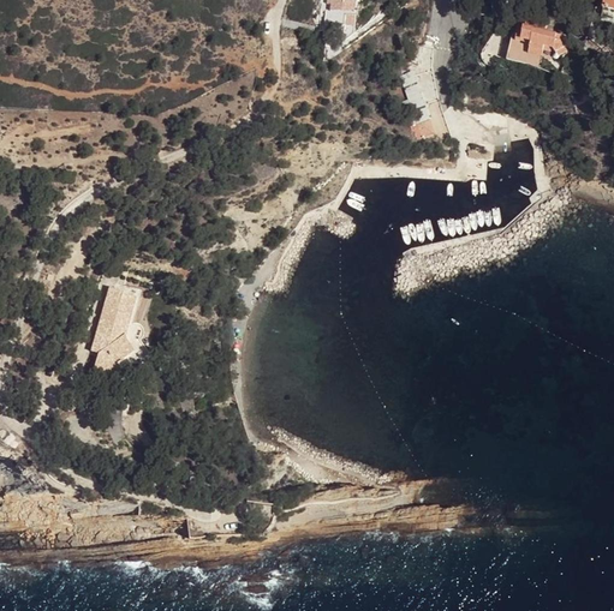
[(353,27),(356,0),(331,0),(328,23),(353,27)]
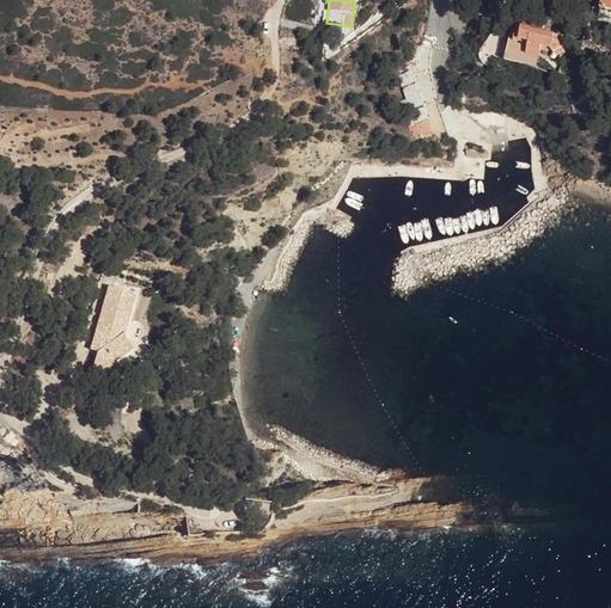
[(566,34),(542,29),(544,19),(527,16),(525,25),(520,24),(519,34),(518,38),(520,40),(521,40),(523,38),(524,38),(524,37),(527,37),(526,41),(525,47),(539,49),(539,45),(550,47),(553,51),(554,53),(560,49),(563,47),(566,34)]
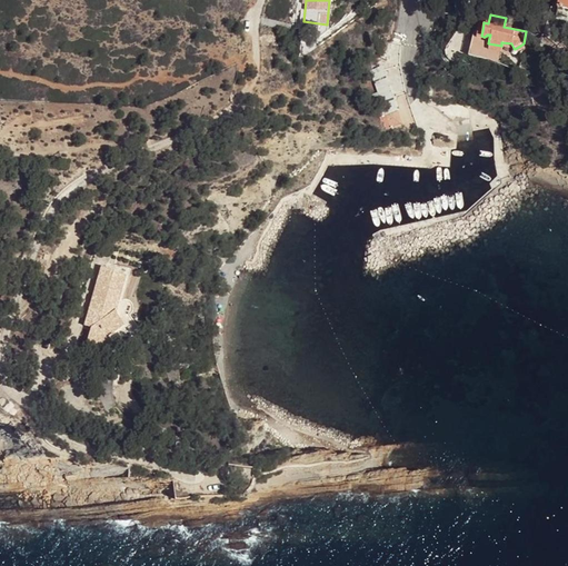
[(489,38),(484,37),(481,36),(472,33),(468,53),(486,57),(488,47),(488,43),(489,38)]
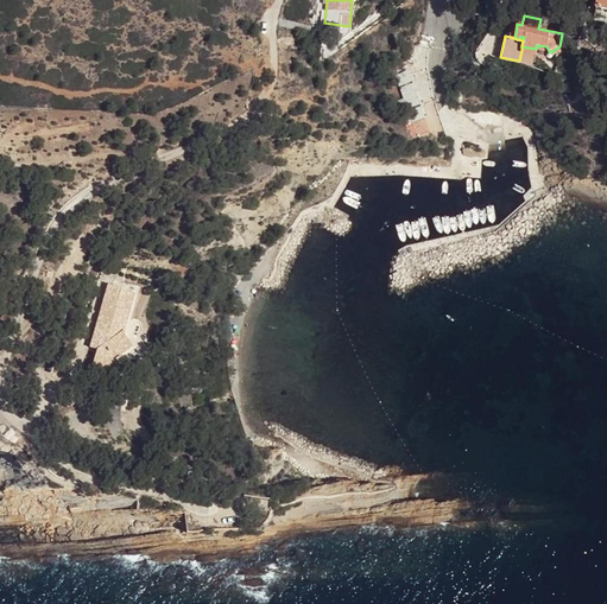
[(423,114),(408,67),(394,71),(403,95),(396,99),(405,121),(412,135),(421,132),(421,133),(429,129),(423,114)]
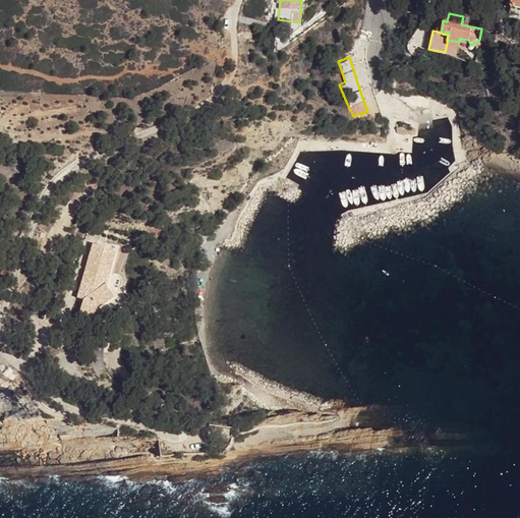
[(112,273),(120,242),(105,237),(103,243),(93,240),(81,279),(82,281),(83,283),(83,285),(84,287),(84,289),(84,290),(82,296),(79,308),(87,318),(100,308),(97,305),(106,299),(113,295),(121,307),(128,303),(126,301),(116,285),(118,283),(119,281),(119,280),(119,278),(119,277),(118,276),(118,274),(116,274),(115,273),(112,273)]
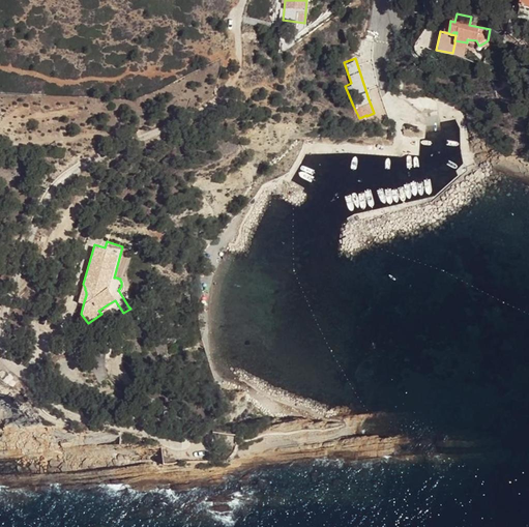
[(114,313),(108,304),(98,311),(101,314),(88,323),(90,328),(114,313)]
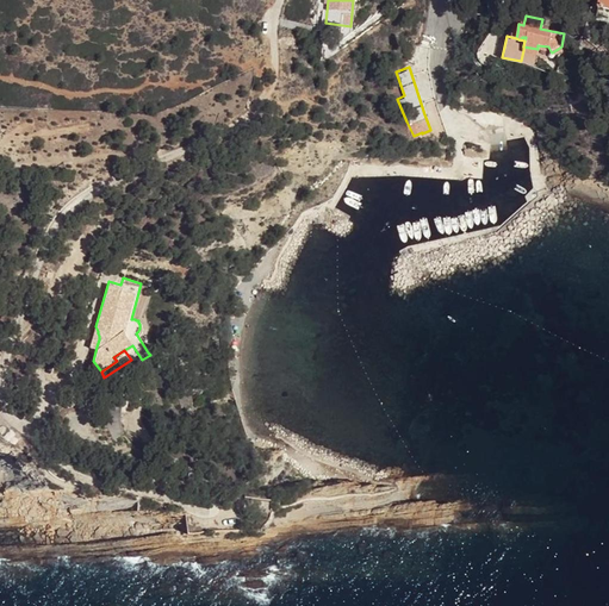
All buildings are outlined.
